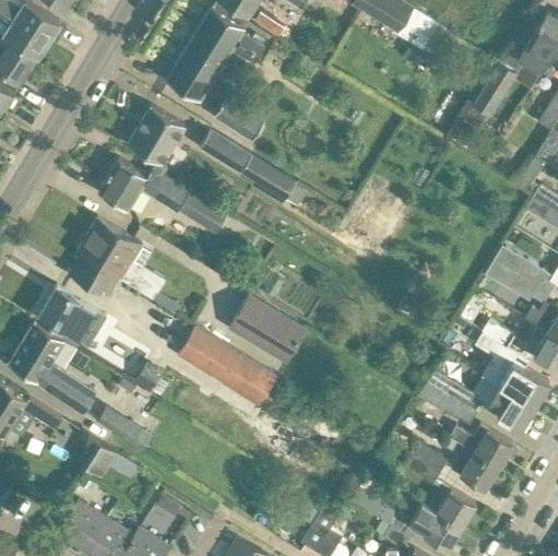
[(0,7),(46,39),(58,21),(25,0),(23,0),(18,8),(4,0),(0,0),(0,7)]
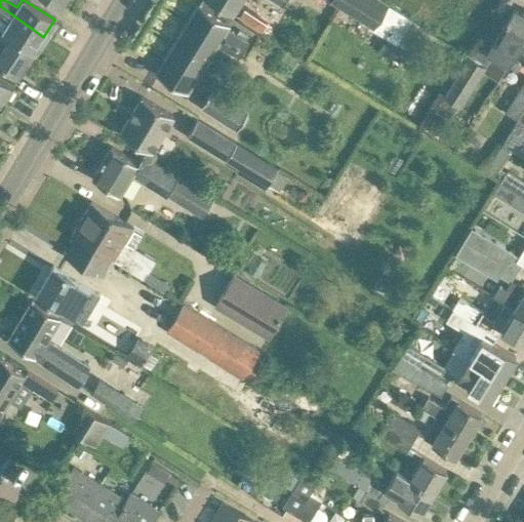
[(206,0),(233,15),(242,0),(268,0),(281,7),(285,0),(206,0)]
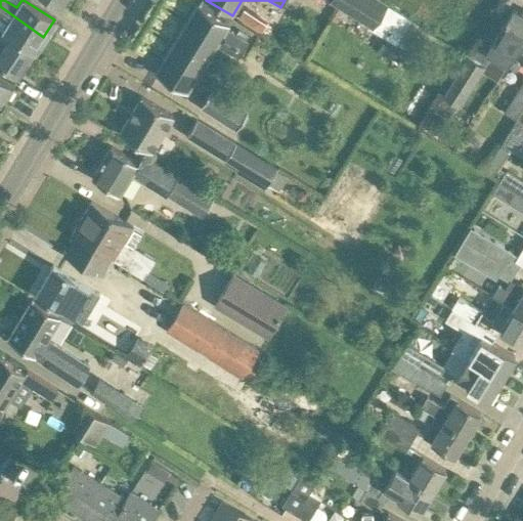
[(381,0),(331,0),(330,3),(374,31),(389,5),(381,0)]
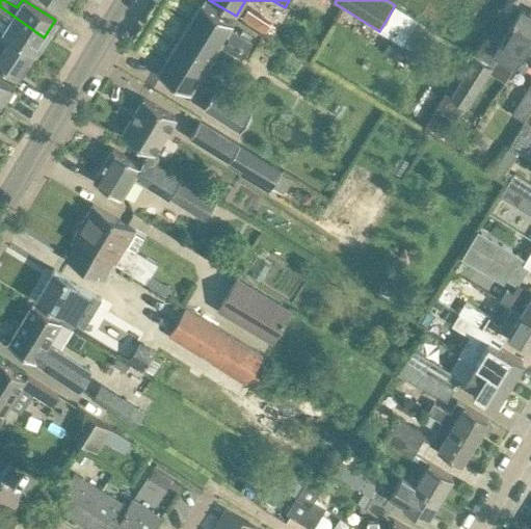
[(433,0),(420,21),(437,31),(439,30),(437,29),(455,0),(460,0),(475,8),(474,10),(482,16),(471,34),(484,43),(511,0),(433,0)]
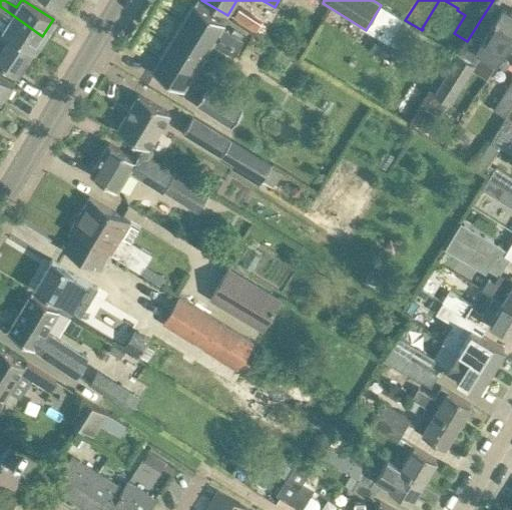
[(223,24),(192,4),(151,72),(183,91),(211,45),(232,58),(241,43),(220,30),(223,24)]
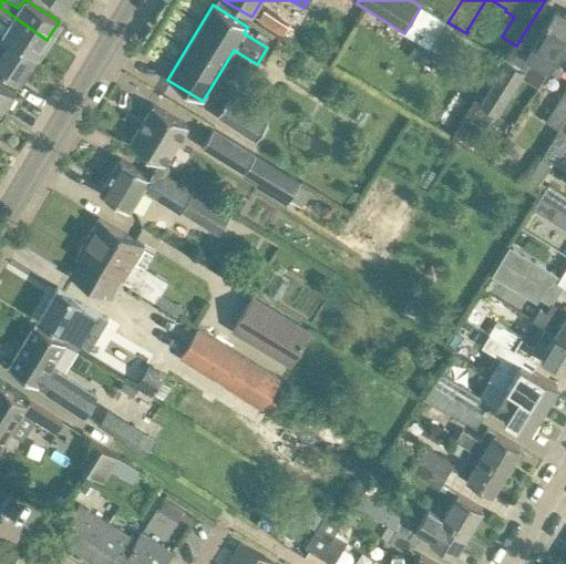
[(0,23),(7,28),(1,34),(37,58),(38,57),(37,57),(47,40),(0,7),(0,23)]
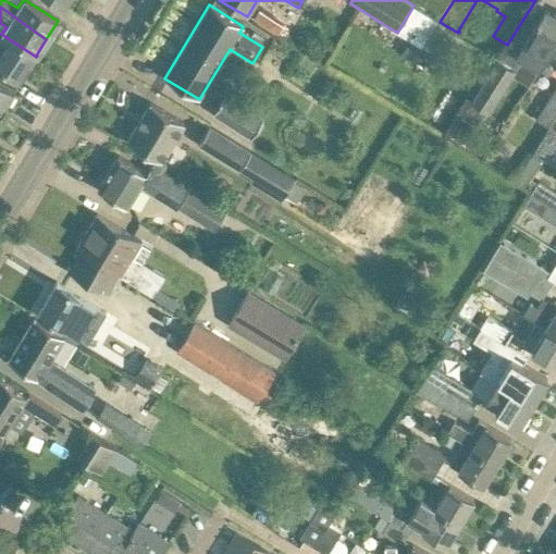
[(516,56),(538,70),(555,40),(555,11),(555,12),(553,16),(544,11),(516,56)]
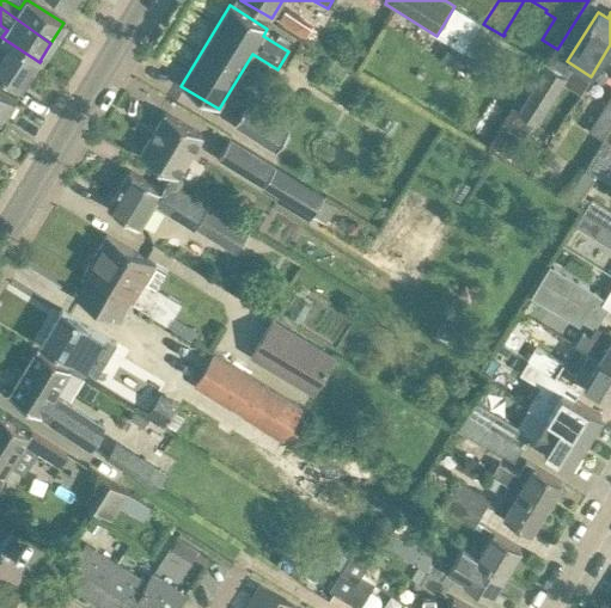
[(286,13),(279,23),(306,40),(312,29),(286,13)]
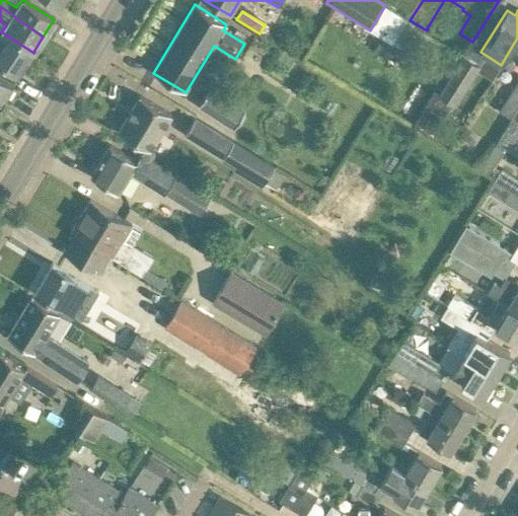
[(414,27),(408,38),(450,64),(457,54),(414,27)]
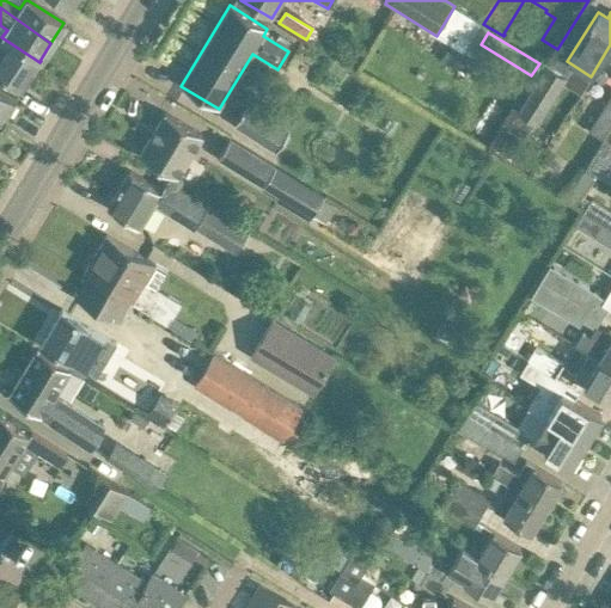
[(40,62),(1,37),(0,36),(0,78),(20,91),(40,62)]
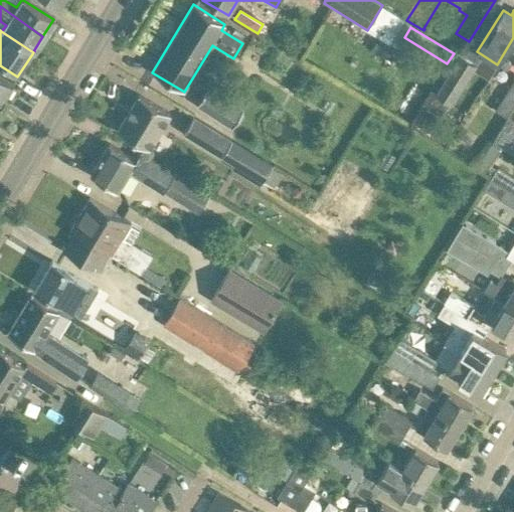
[(513,66),(513,37),(497,64),(508,71),(512,65),(513,66)]
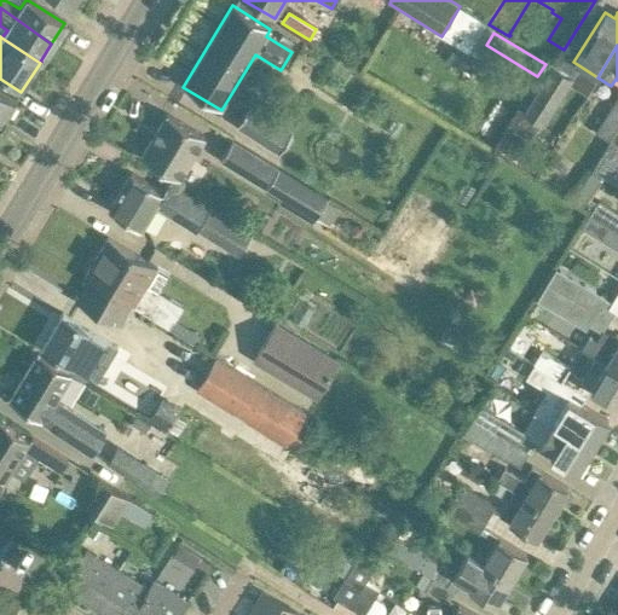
[(455,48),(446,62),(465,73),(473,59),(455,48)]
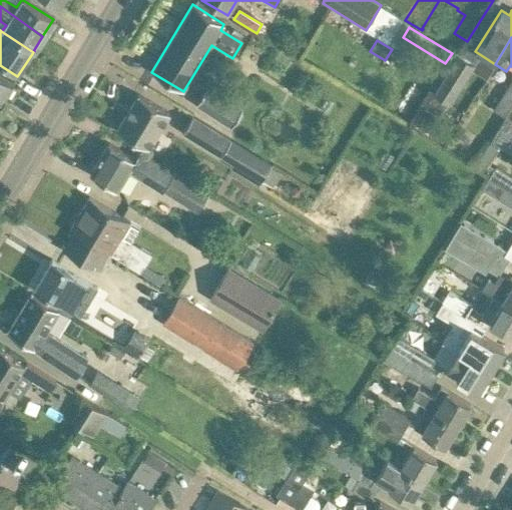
[(472,67),(457,57),(433,95),(449,104),(472,67)]
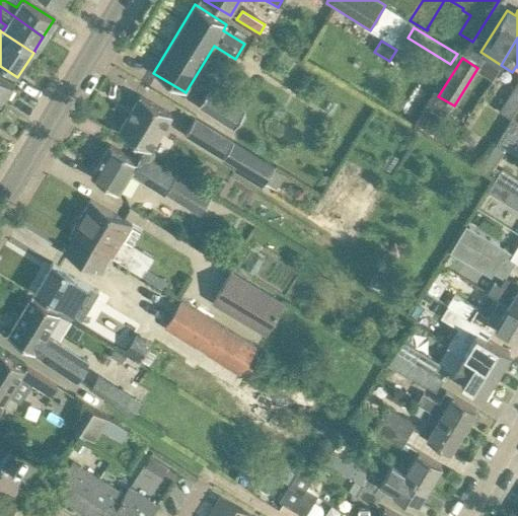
[(0,104),(1,105),(13,86),(0,78),(0,104)]
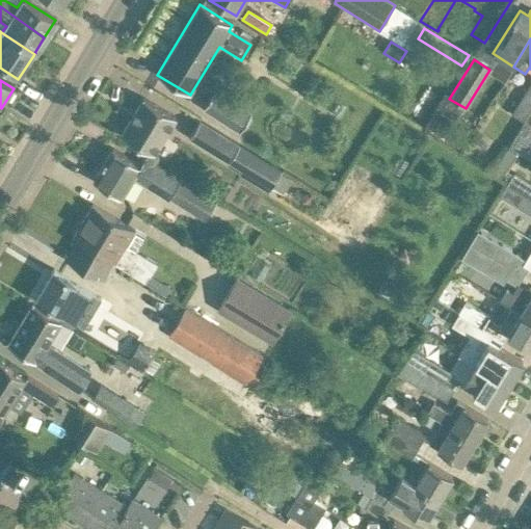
[(530,85),(512,116),(523,123),(530,109),(530,85)]
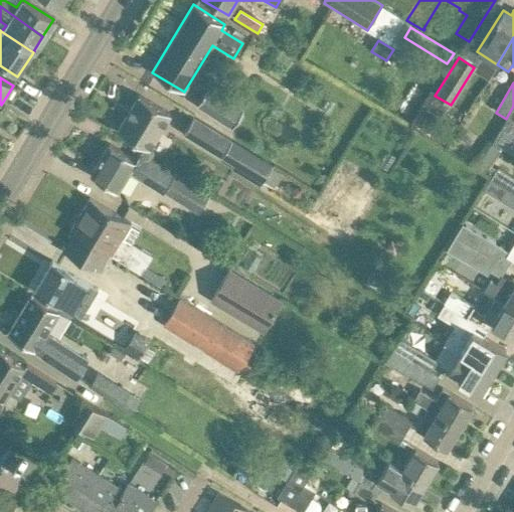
[(231,128),(242,111),(207,89),(196,107),(231,128)]
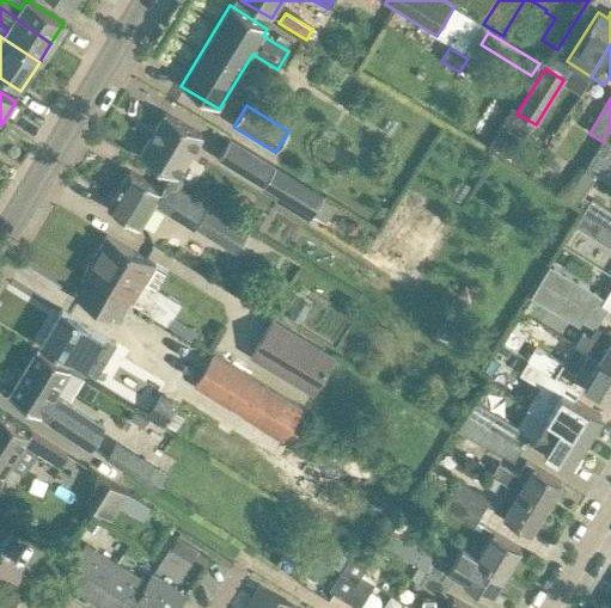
[(201,136),(164,114),(138,157),(176,178),(201,136)]
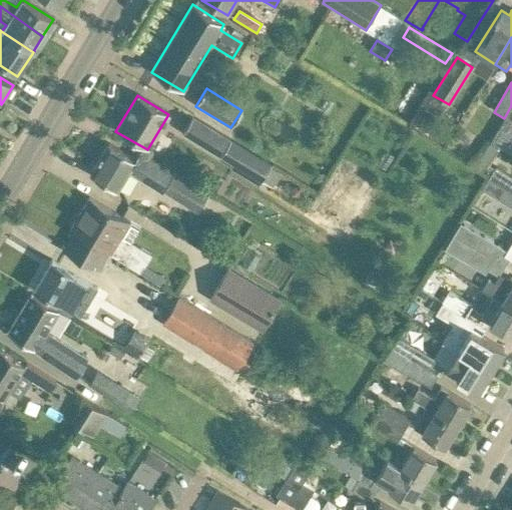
[(191,117),(181,133),(220,156),(229,141),(191,117)]
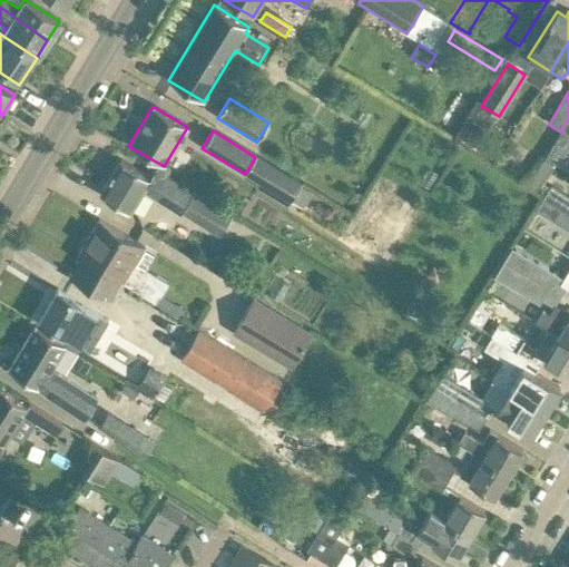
[(565,170),(568,164),(568,137),(560,133),(543,157),(565,170)]
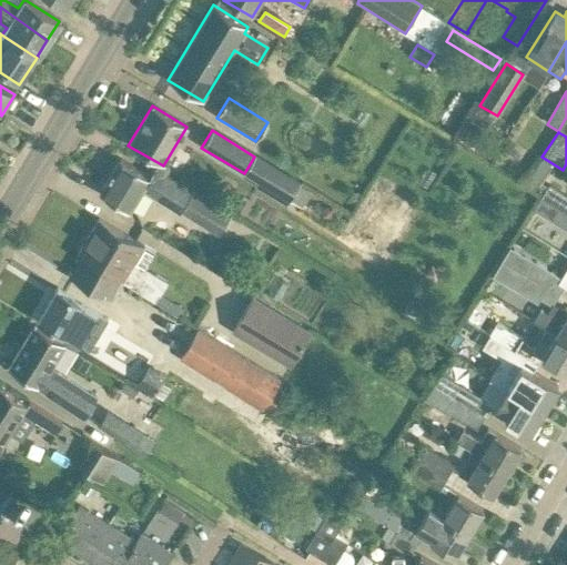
[(192,192),(154,170),(149,178),(119,160),(99,193),(130,212),(143,191),(180,213),(181,212),(196,222),(209,202),(192,192)]
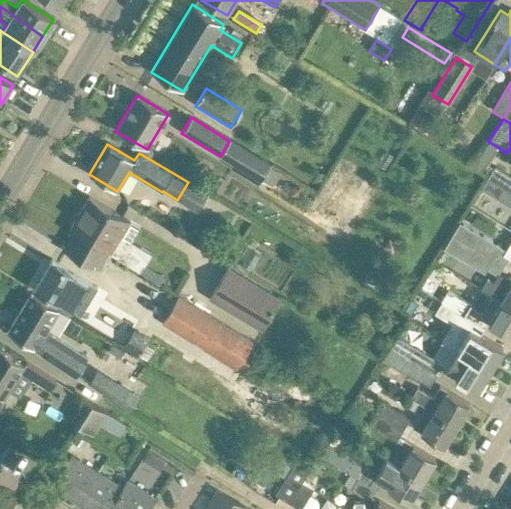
[(243,149),(233,165),(260,181),(270,166),(243,149)]
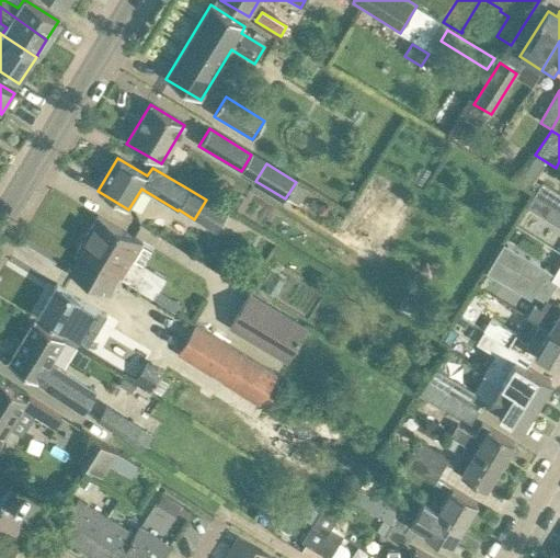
[(559,196),(541,185),(534,198),(559,214),(559,196)]
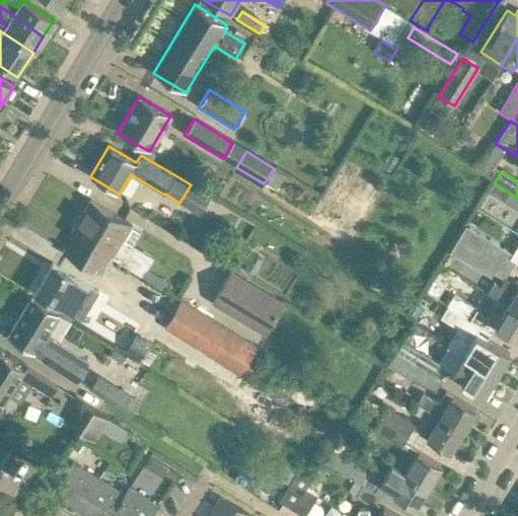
[(517,213),(517,198),(494,183),(487,195),(517,213)]
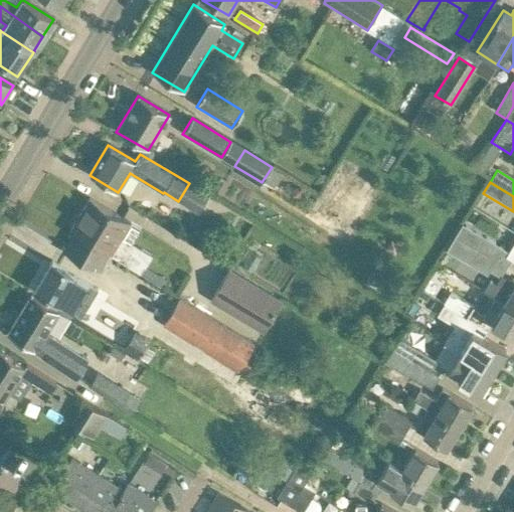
[(74,234),(108,256),(140,276),(144,270),(145,271),(153,258),(126,241),(124,234),(130,224),(89,199),(69,230),(74,233),(74,234)]
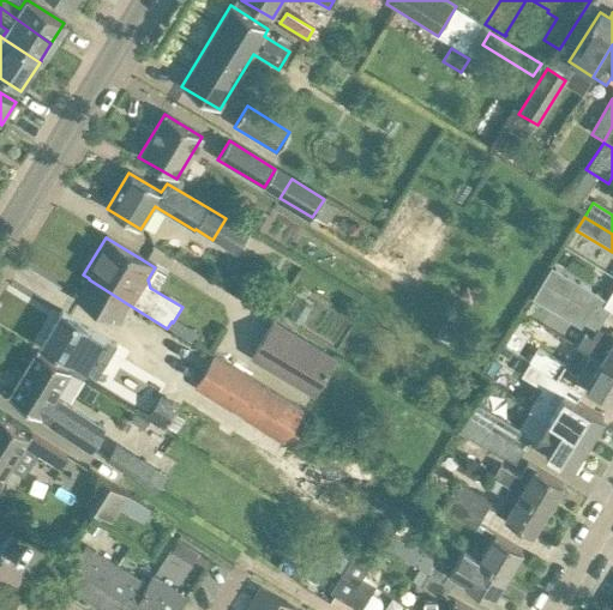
[(552,269),(544,283),(593,313),(606,320),(611,312),(604,307),(606,302),(552,269)]
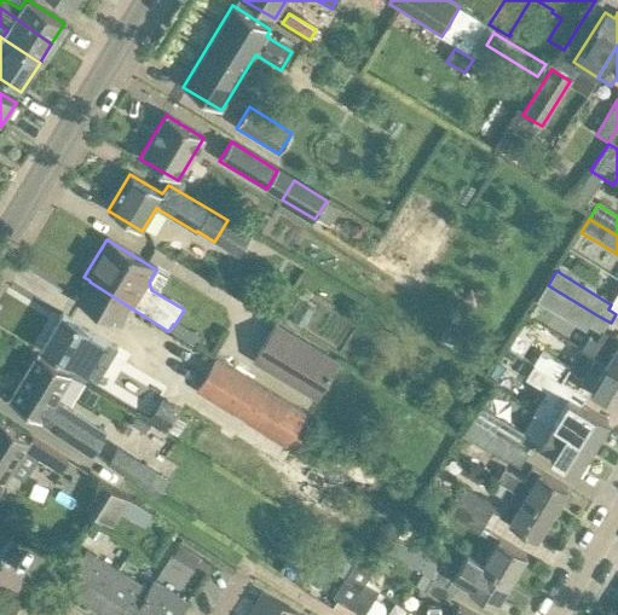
[(130,307),(90,282),(76,305),(117,328),(130,307)]
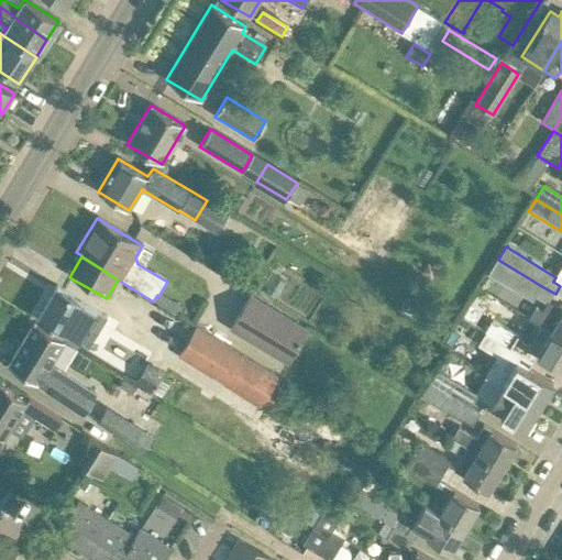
[(498,260),(488,276),(533,304),(536,299),(543,287),(498,260)]
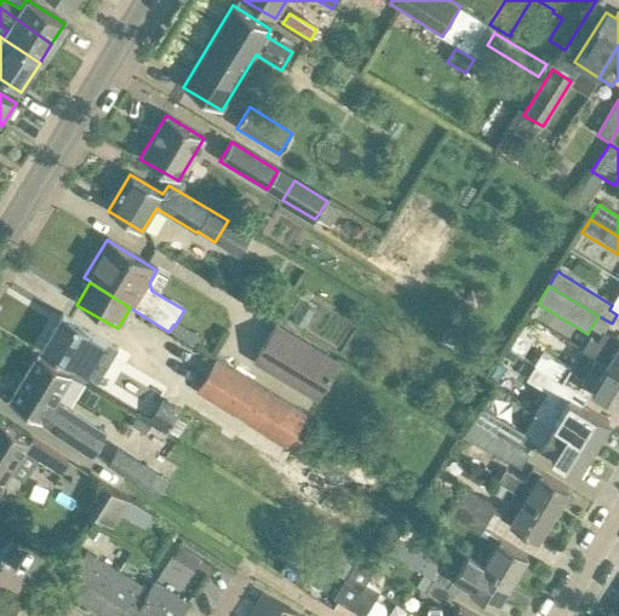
[(61,316),(41,349),(70,367),(91,379),(110,346),(61,316)]
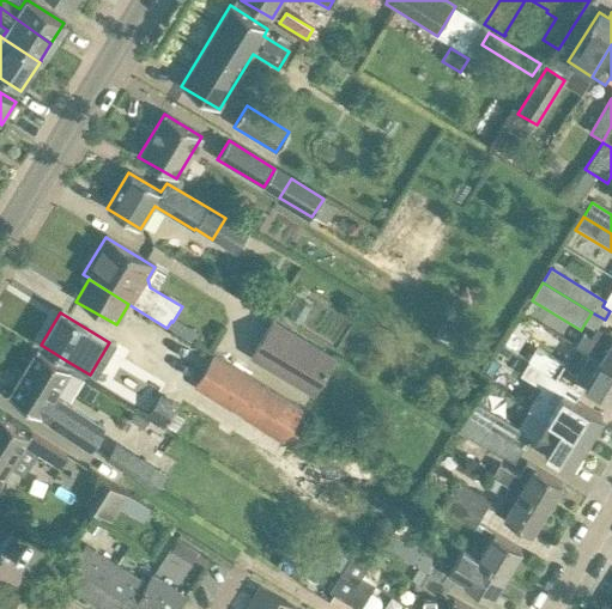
[(273,322),(249,360),(314,400),(338,360),(273,322)]
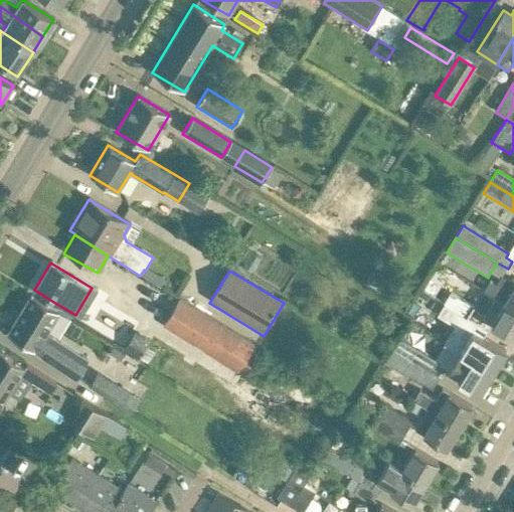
[(491,282),(485,292),(494,298),(513,309),(513,281),(510,279),(502,278),(500,277),(499,279),(495,285),(491,282)]
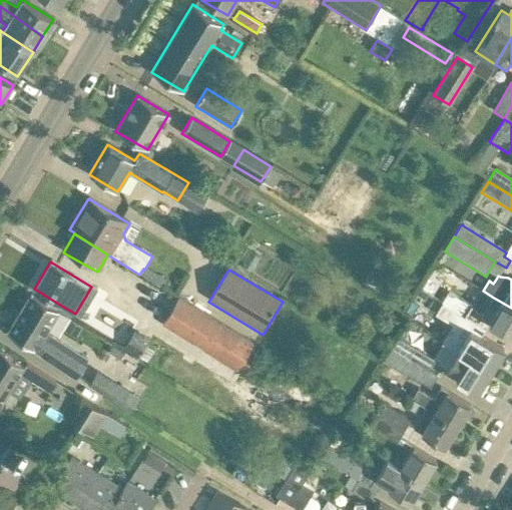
[(48,304),(31,294),(7,333),(75,377),(86,360),(46,335),(60,312),(48,304)]
